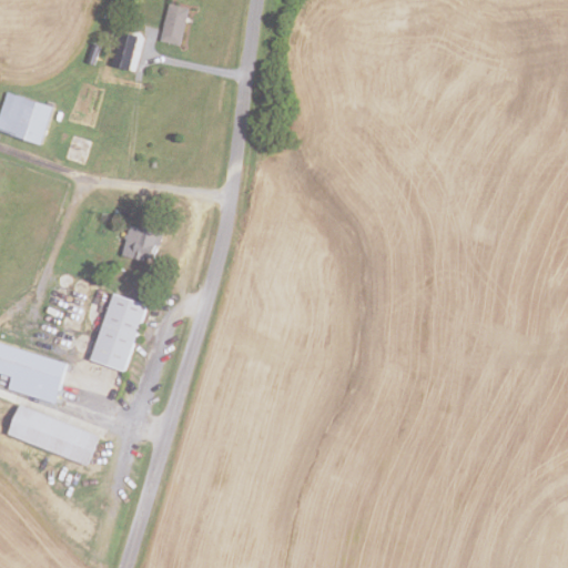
[(179,46),(160,41),(169,3),(188,9),(179,46)]
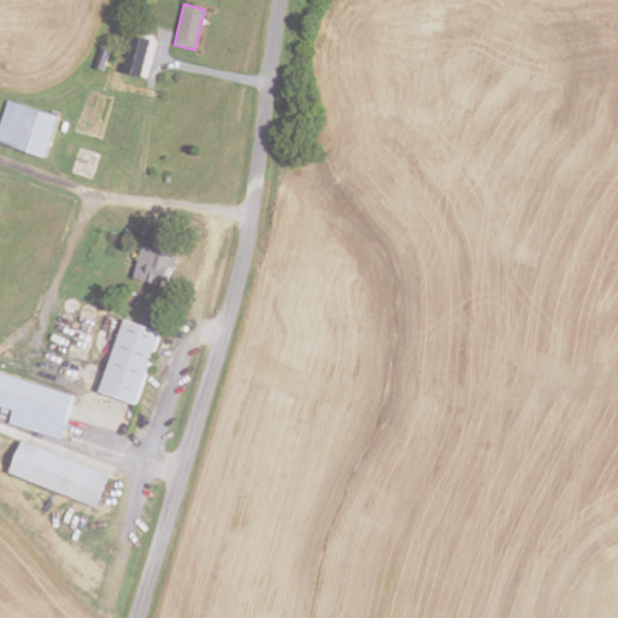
[(150,39),(141,77),(134,75),(144,36),(150,39)]
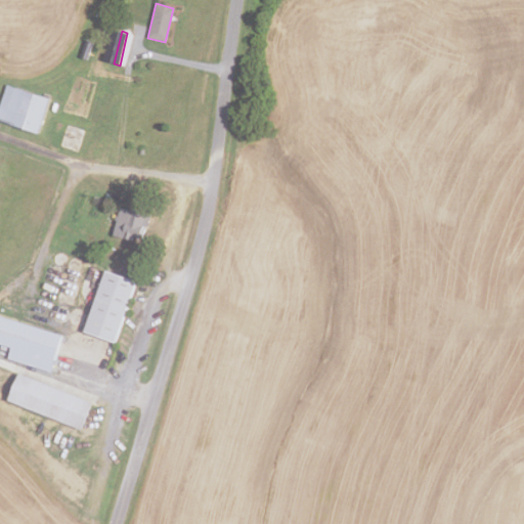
[(92,42),(86,59),(79,57),(85,40),(92,42)]
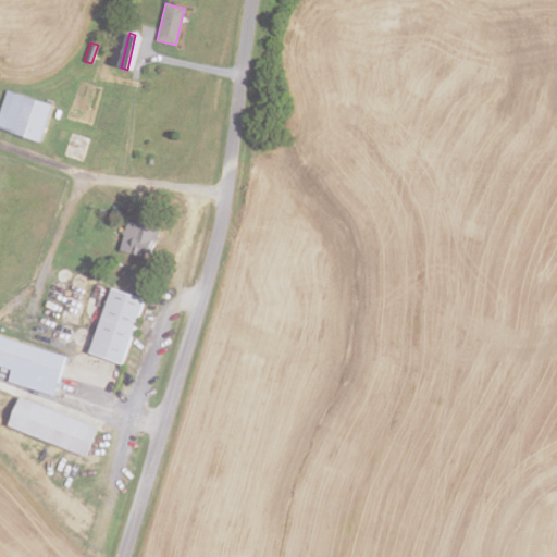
[(39,141),(0,127),(0,106),(5,90),(51,106),(39,141)]
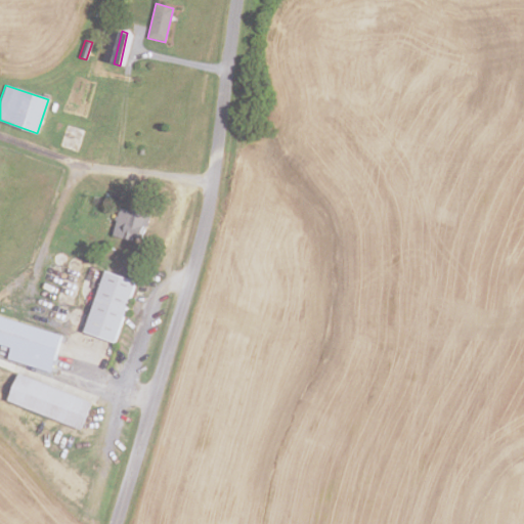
[(131,239),(113,234),(121,207),(149,216),(142,237),(133,234),(131,239)]
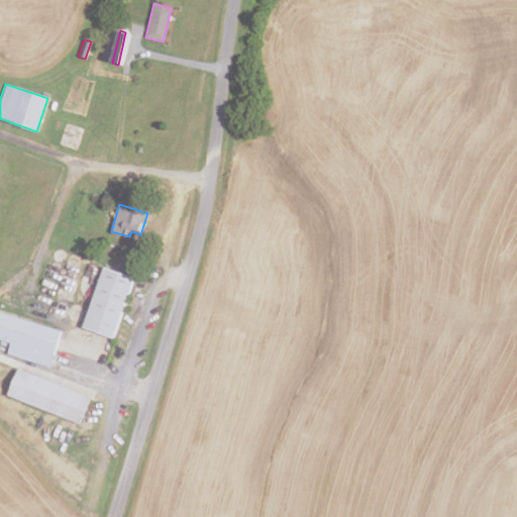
[(113,338),(81,327),(101,268),(133,278),(113,338)]
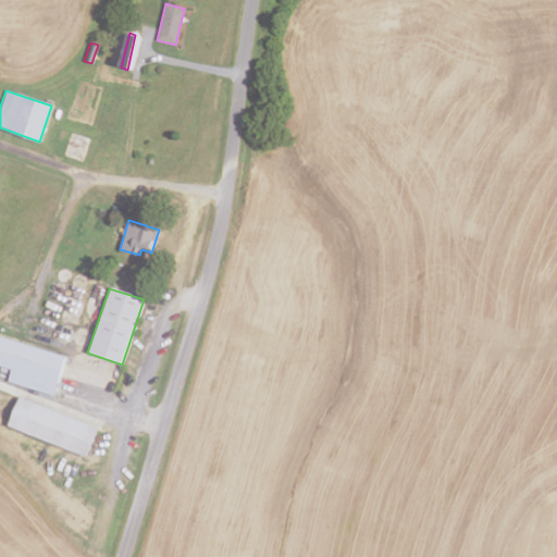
[(52,395),(8,381),(11,369),(0,364),(0,336),(65,357),(52,395)]
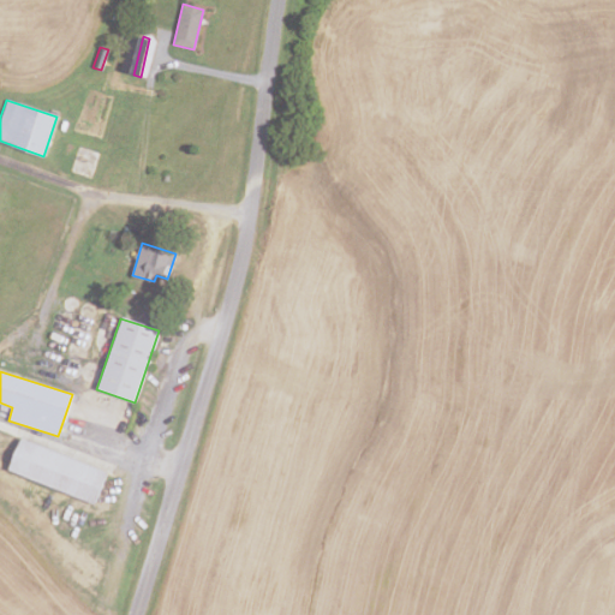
[(94,505),(7,470),(21,437),(107,473),(94,505)]
